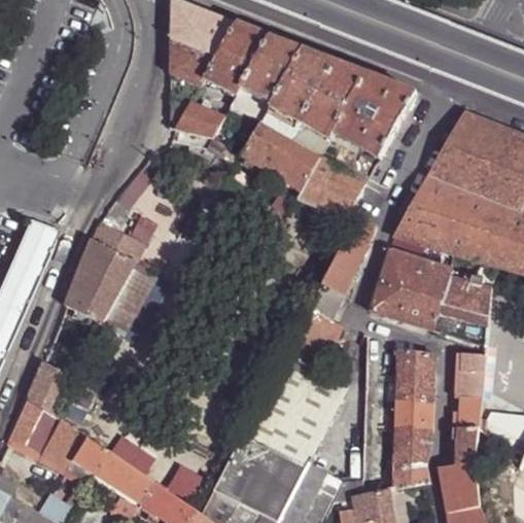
[(171,0),(170,37),(169,71),(198,84),(202,77),(235,21),(207,9),(182,0),(171,0)]
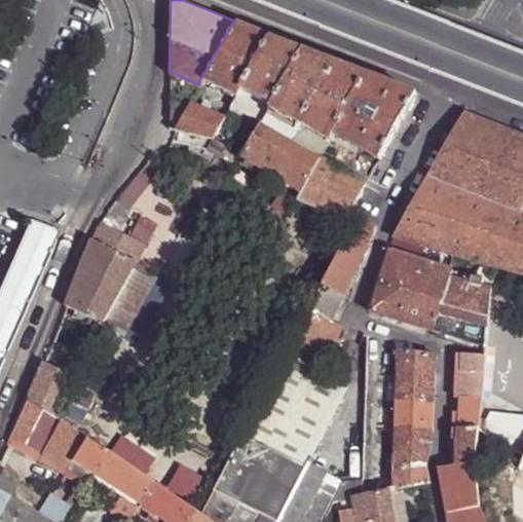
[(248,26),(234,21),(201,77),(233,94),(267,34),(248,26)]
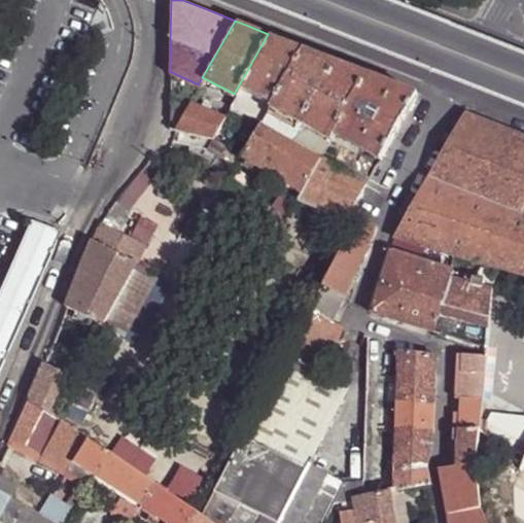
[(268,34),(234,94),(230,101),(259,118),(301,47),(280,39),(268,34)]
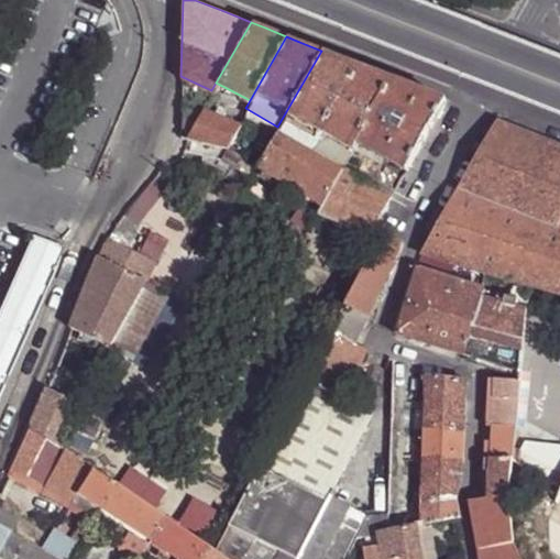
[(276,131),(255,165),(288,184),(357,64),(332,54),(321,51),(277,127),(276,131)]
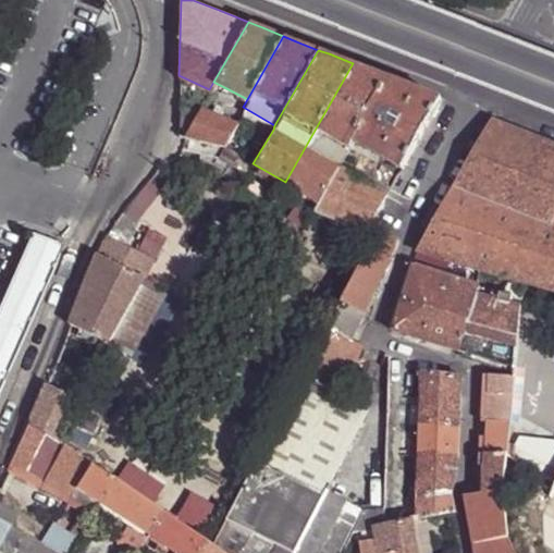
[(340,159),(341,156),(321,144),(327,134),(346,146),(351,138),(386,76),(365,68),(353,63),(285,182),(315,200),(316,200),(340,159)]
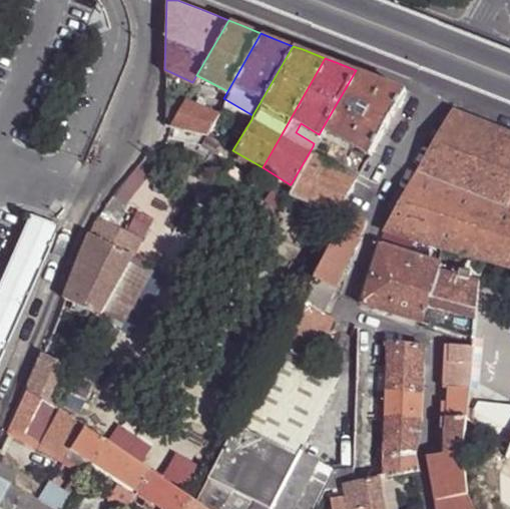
[(385,82),(356,70),(323,127),(368,152),(404,90),(385,82)]
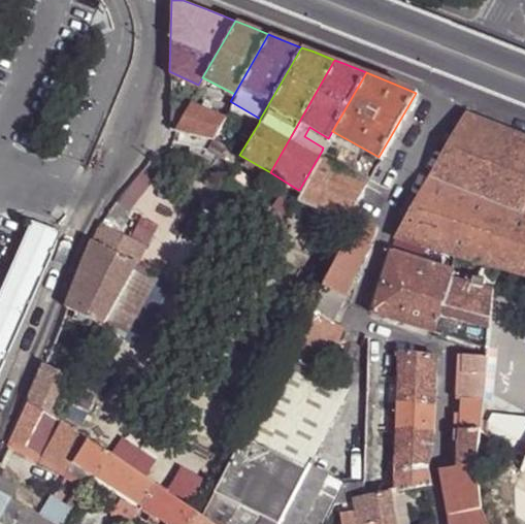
[(167,126),(172,128),(173,128),(187,105),(168,97),(167,106),(167,126)]
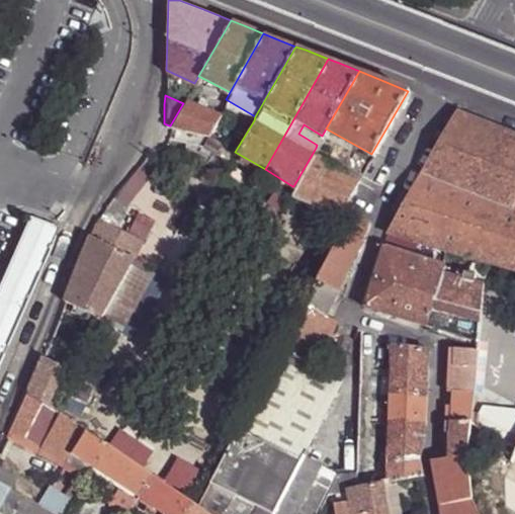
[(218,112),(186,98),(183,103),(170,125),(205,135),(218,112)]
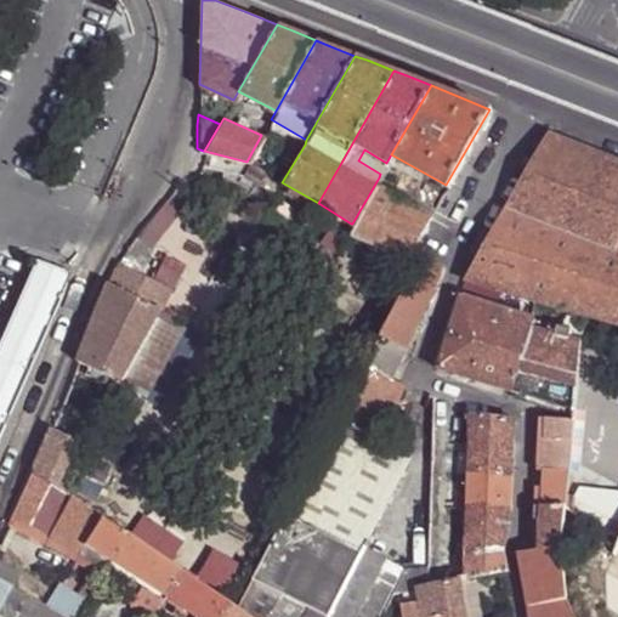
[(617,159),(545,131),(464,278),(617,323),(617,159)]
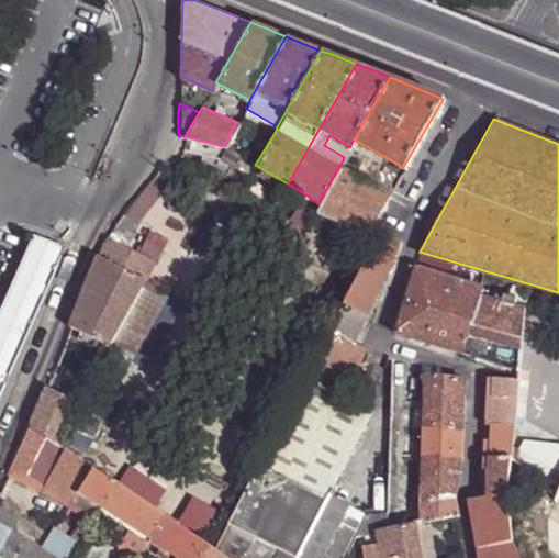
[(181,147),(216,156),(248,176),(255,165),(223,146),(185,136),(183,136),(182,142),(181,147)]
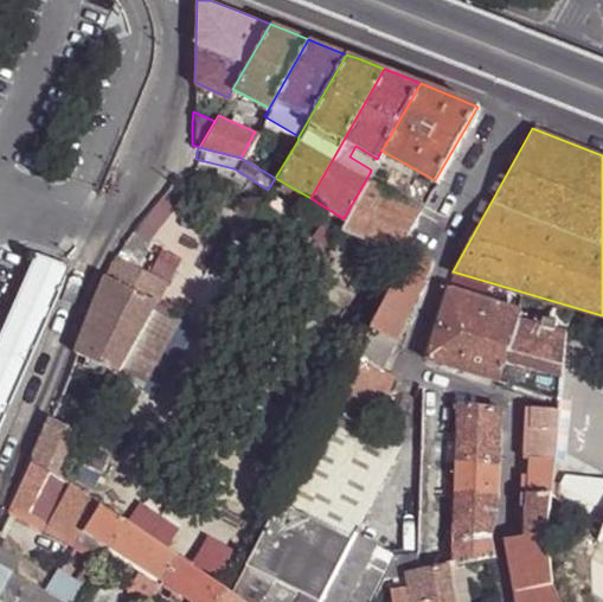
[(392,255),(417,210),(423,202),(370,173),(344,218),(342,218),(337,226),(392,255)]
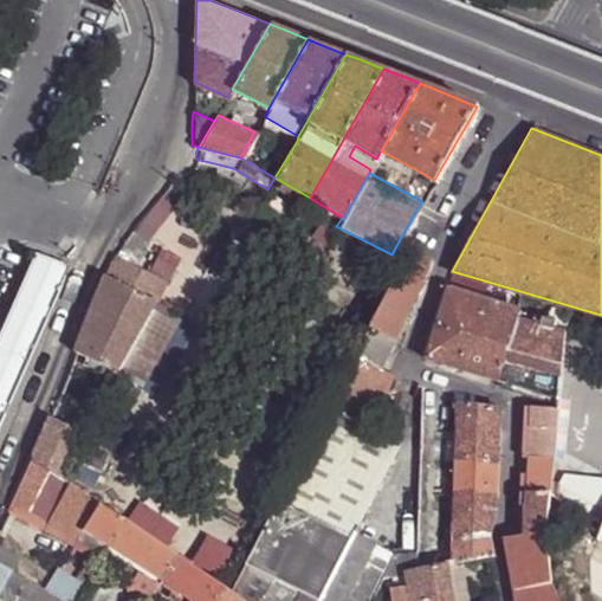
[(166,185),(148,205),(160,215),(177,198),(166,185)]
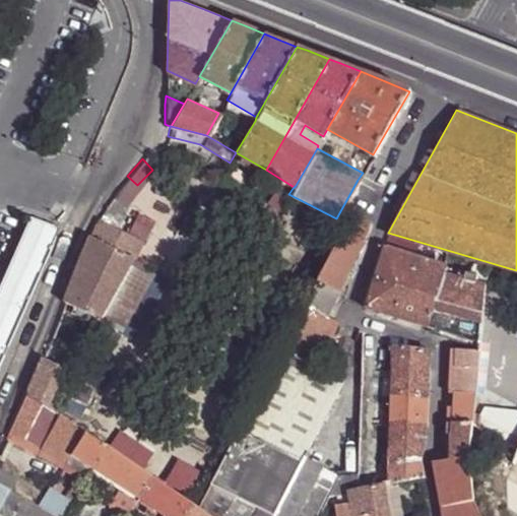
[(108,201),(98,217),(112,224),(121,207),(108,201)]
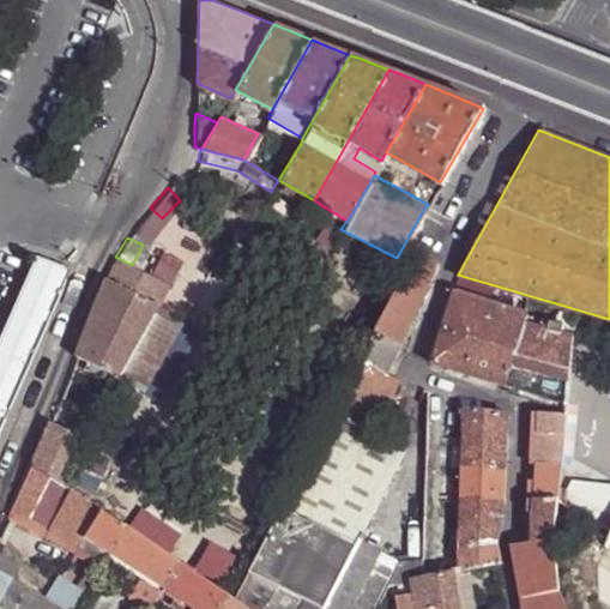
[(405,261),(404,261),(370,329),(398,342),(428,278),(434,261),(410,249),(405,261)]
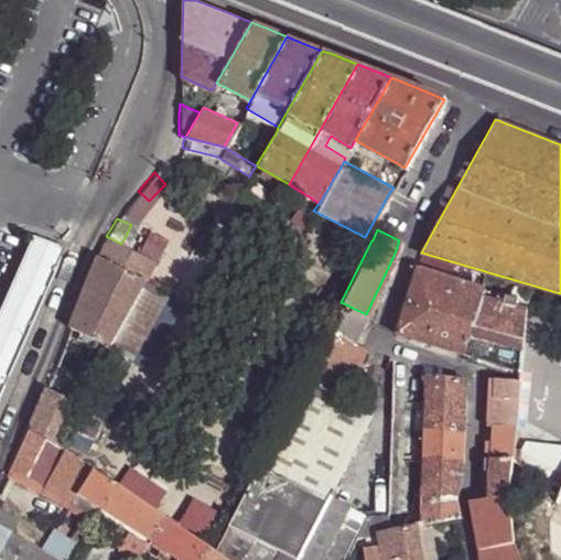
[(0,384),(61,246),(31,233),(27,245),(0,303),(0,384)]
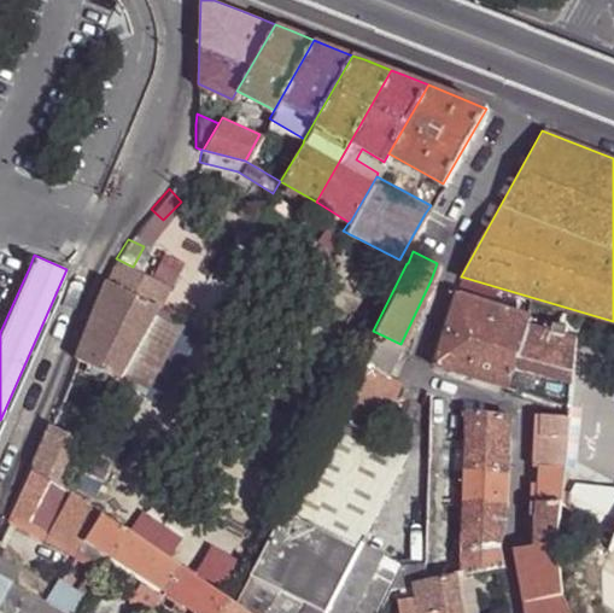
[(109,269),(104,279),(74,357),(112,377),(112,375),(153,307),(165,285),(133,267),(116,258),(109,269)]
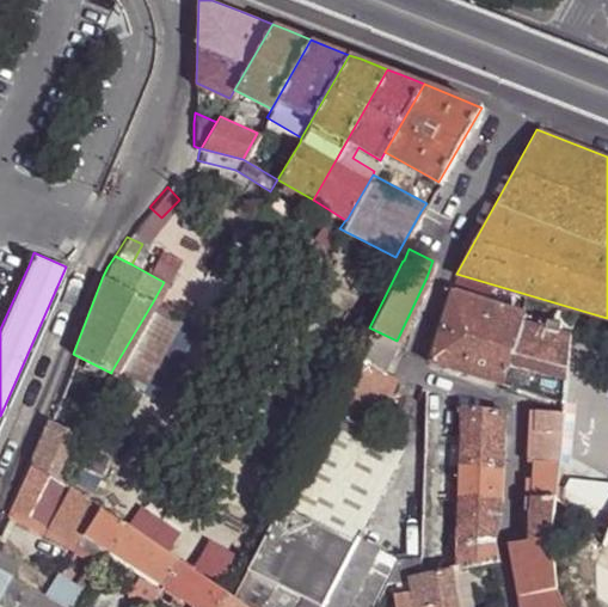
[(524,312),(450,288),(440,318),(425,359),(501,382),(521,320),(522,320),(524,312)]
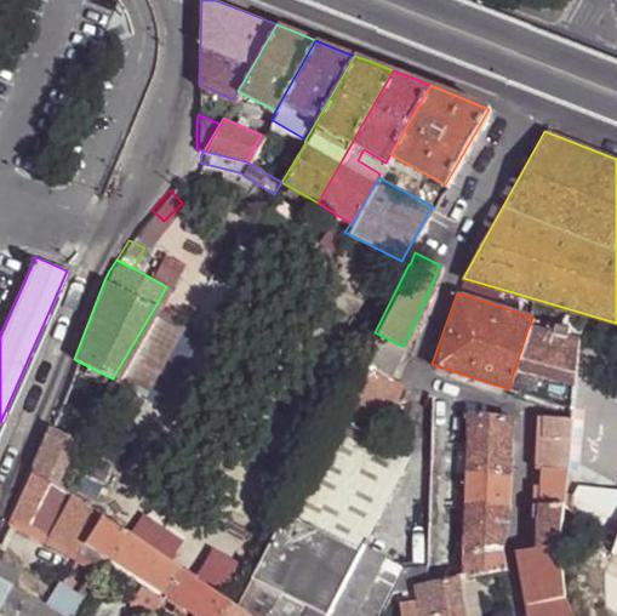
[(154,308),(113,377),(132,389),(133,387),(140,391),(154,368),(147,363),(150,357),(156,360),(177,324),(170,320),(171,318),(154,308)]
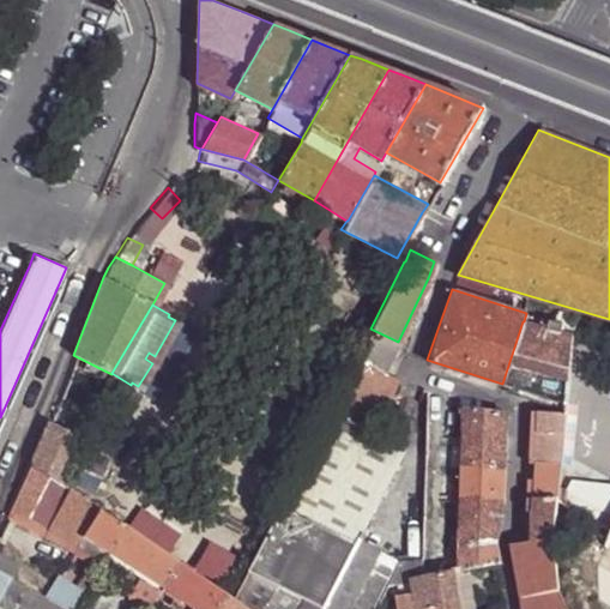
[(523,321),(502,384),(530,392),(561,402),(568,335),(524,321),(523,321)]
